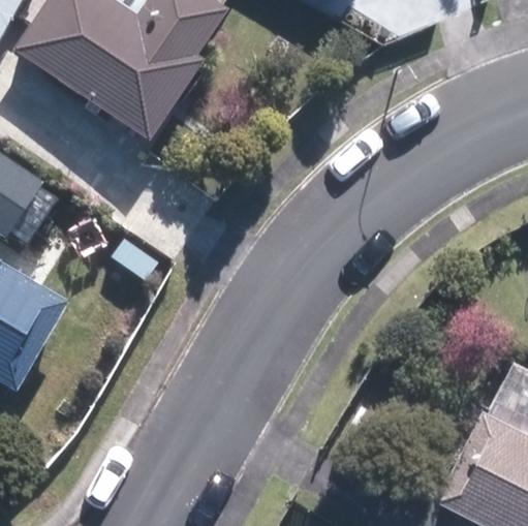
[(0,0),(0,38),(22,0),(0,0)]
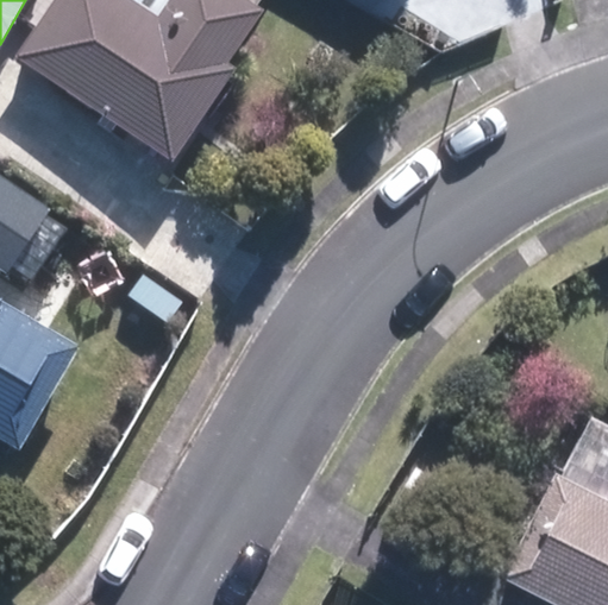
[(174,161),(236,69),(229,65),(264,10),(250,0),(171,0),(160,20),(129,0),(56,0),(18,60),(174,161)]
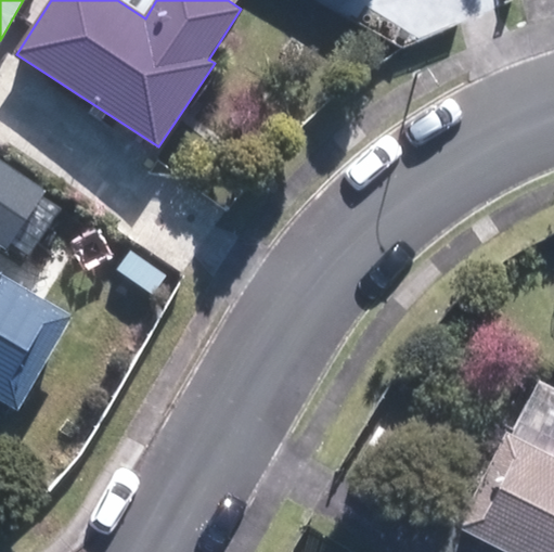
[(47,187),(0,155),(0,233),(11,241),(47,187)]
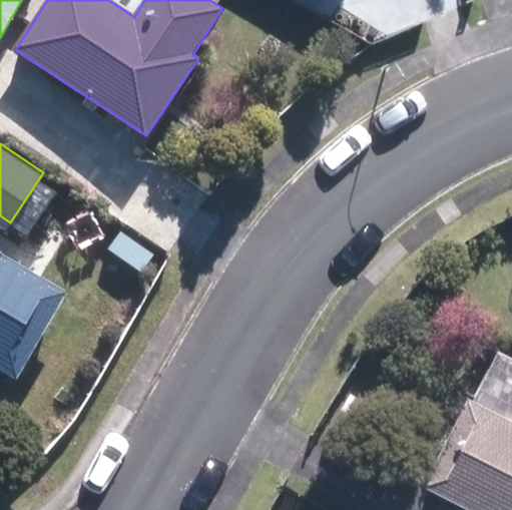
[(68,292),(0,251),(0,368),(17,378),(68,292)]
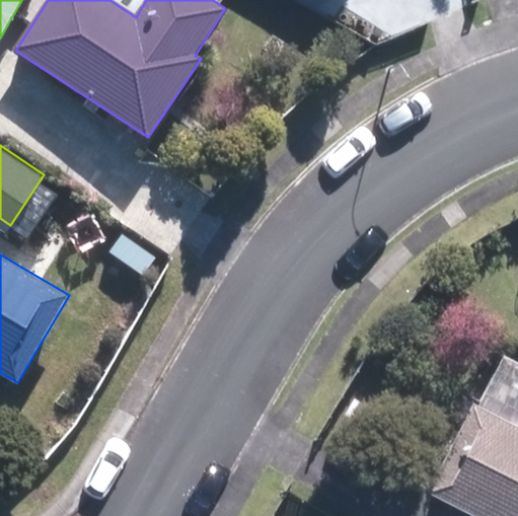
[(470,515),(517,515),(517,428),(464,400),(420,490),(470,515)]
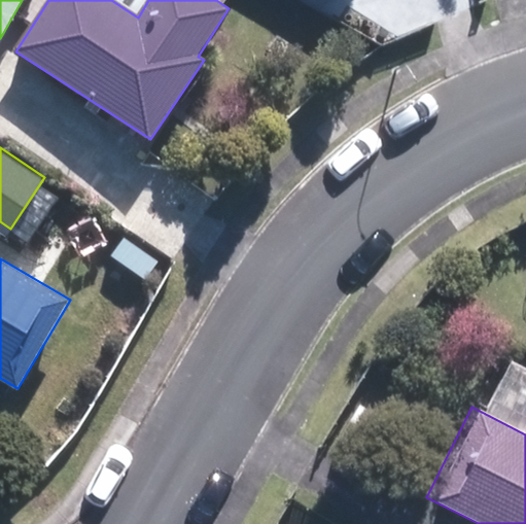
All buildings are outlined.
